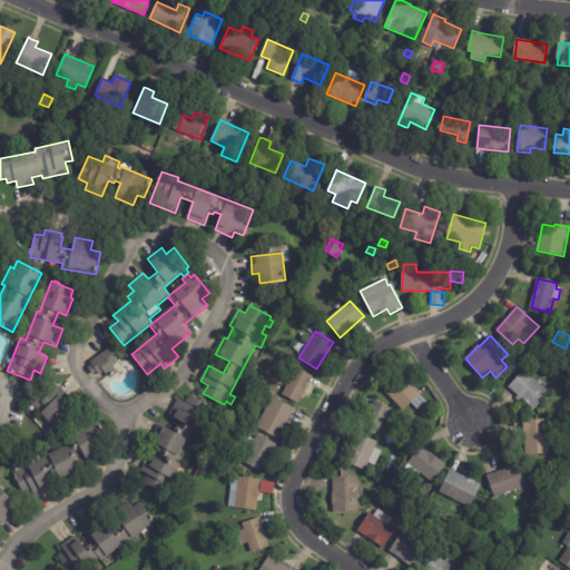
[(114,357),(118,362),(112,365),(118,373),(109,379),(105,372),(100,375),(97,372),(94,375),(88,367),(91,365),(90,363),(108,350),(114,357)]
